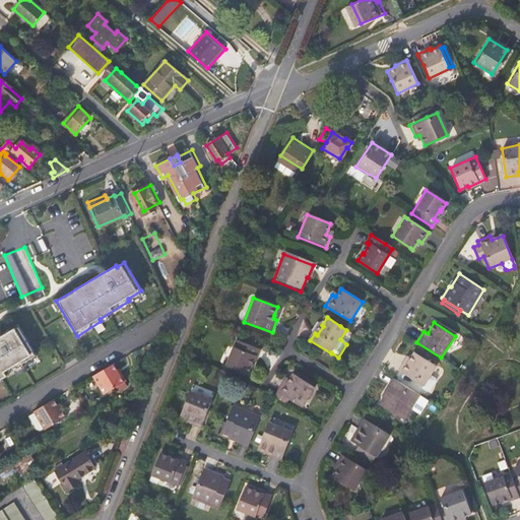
[(11,330),(10,329),(0,334),(0,378),(23,364),(22,363),(36,354),(18,326),(11,330)]
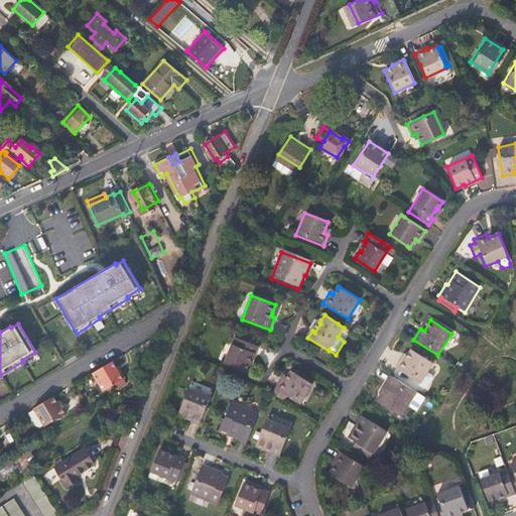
[(258,347),(236,339),(226,364),(247,372),(250,364),(249,363),(252,354),(255,355),(258,347)]
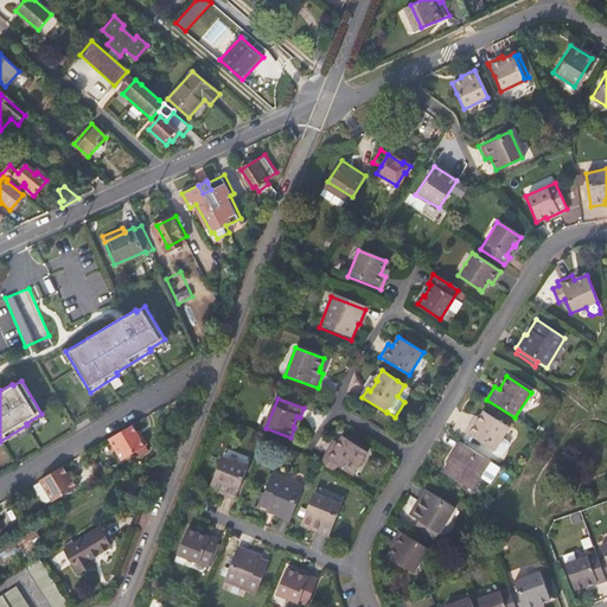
[(506,442),(502,440),(509,428),(484,413),(477,423),(473,421),(465,433),(494,452),(492,455),(497,458),(500,457),(508,447),(506,442)]
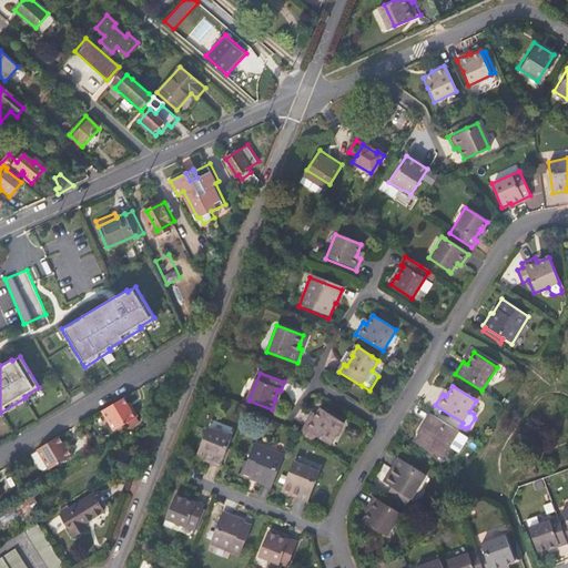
[(131,408),(124,396),(102,409),(114,429),(139,414),(133,407),(131,408)]
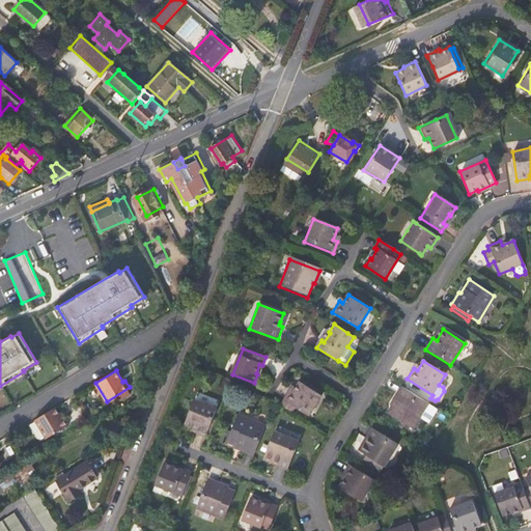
[(289,389),(282,400),(292,408),(308,417),(320,397),(299,383),(292,392),(289,389)]
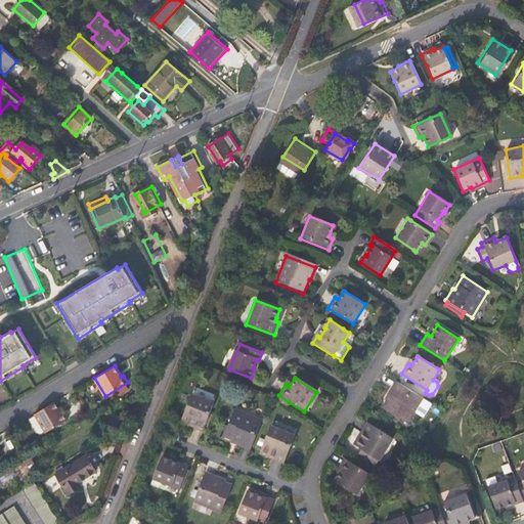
[(423,419),(431,404),(396,383),(387,399),(388,400),(383,407),(407,424),(415,413),(423,419)]
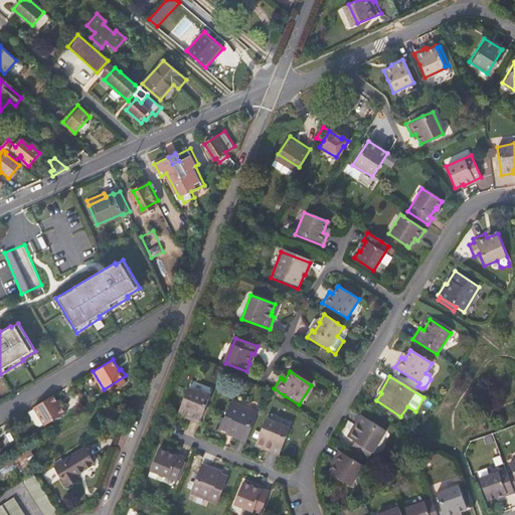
[(281,400),(284,395),(274,388),(270,393),(281,400)]
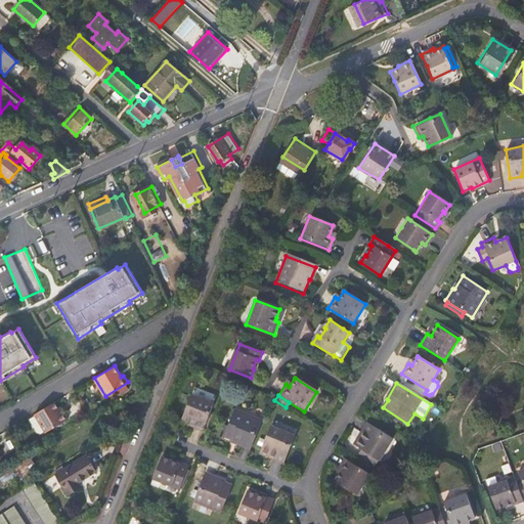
[(191,396),(181,421),(191,424),(190,428),(202,432),(213,404),(191,396)]
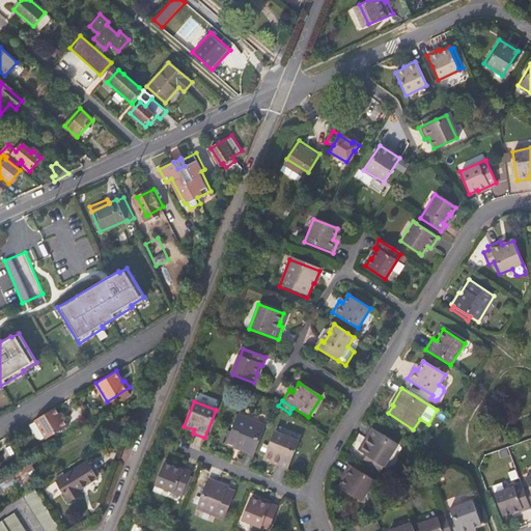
[(62,418),(56,407),(35,419),(35,420),(30,423),(37,436),(42,437),(45,435),(47,438),(70,423),(64,417),(62,418)]
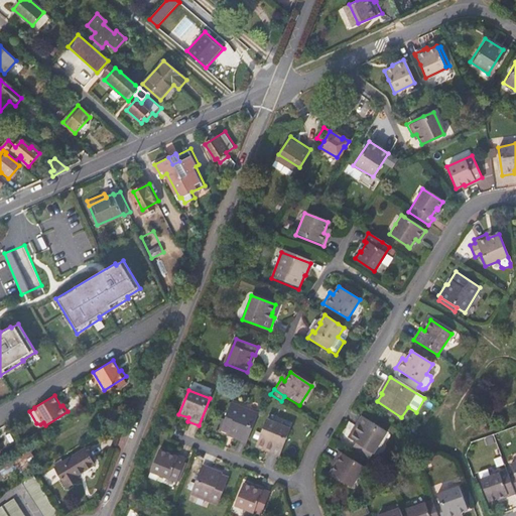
[(233,438),(246,443),(257,414),(230,404),(220,432),(233,437),(233,438)]
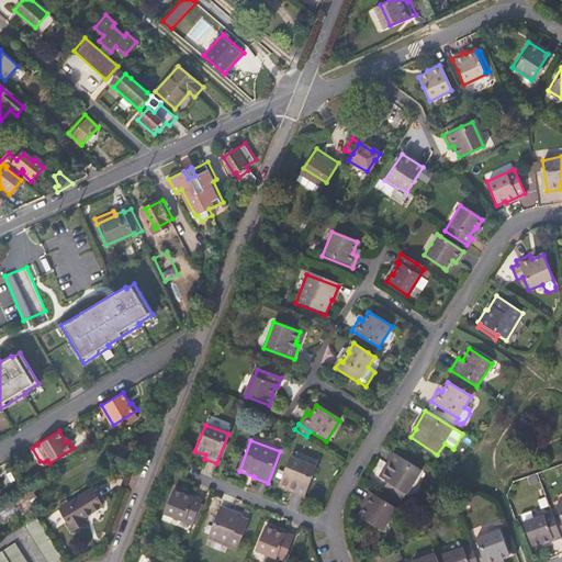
[(401,504),(406,496),(422,472),(394,454),(386,467),(390,469),(383,481),(388,484),(382,493),(401,504)]
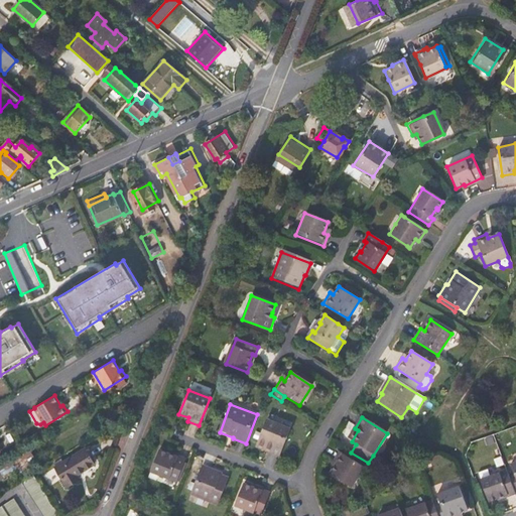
[(290,429),(265,420),(256,443),(268,447),(267,452),(279,457),(290,429)]
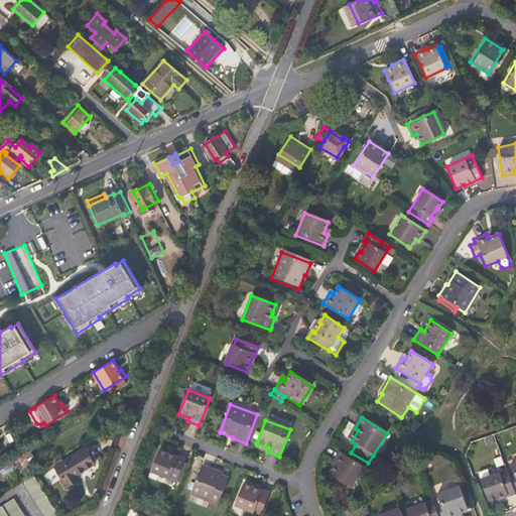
[(55,467),(68,487),(81,479),(78,475),(95,464),(86,449),(62,463),(61,460),(55,464),(56,467),(55,467)]
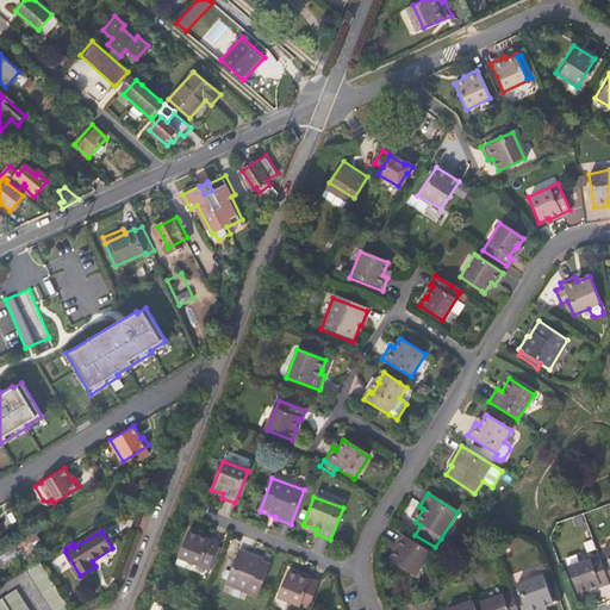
[(178,559),(175,566),(185,570),(187,562),(209,571),(219,543),(211,540),(209,543),(197,539),(195,537),(187,534),(178,559)]
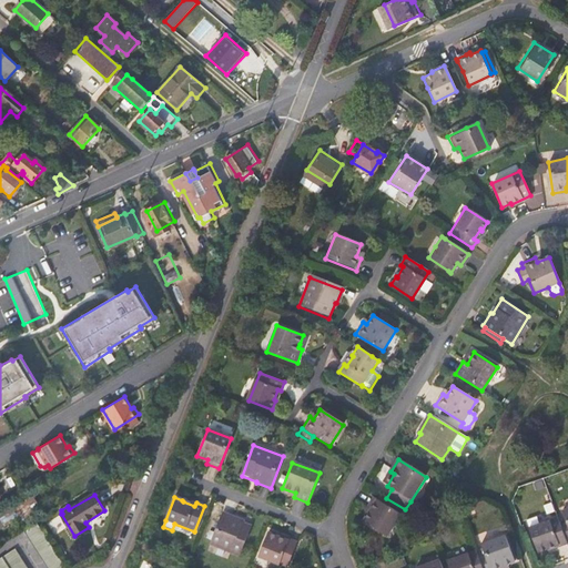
[(401,516),(374,499),(367,510),(369,513),(364,524),(387,539),(401,516)]
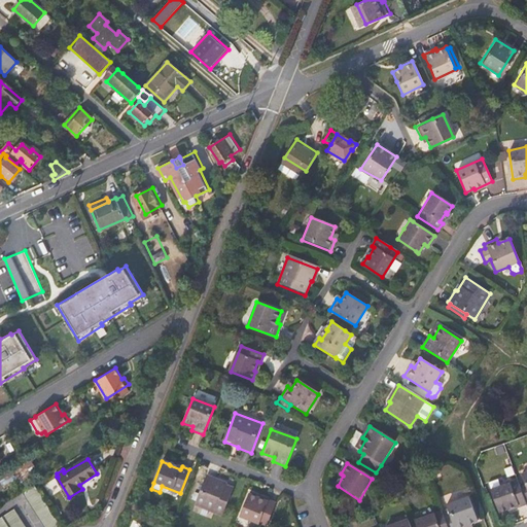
[(194,506),(221,517),(233,490),(217,484),(218,481),(206,476),(194,506)]
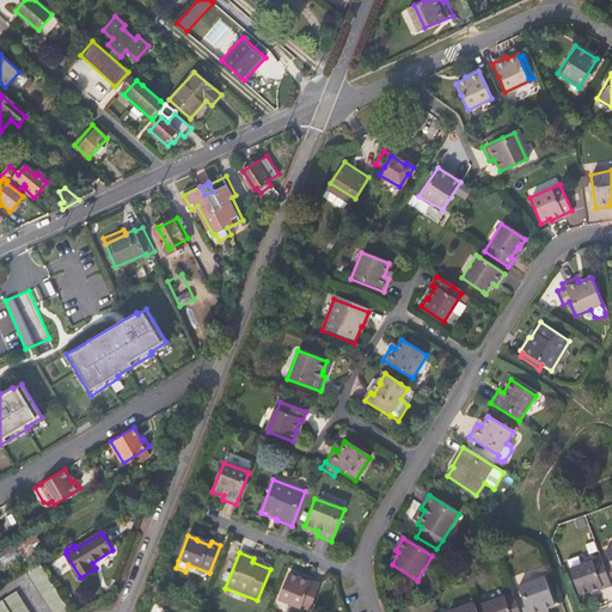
[(603,589),(611,586),(610,581),(605,568),(601,558),(570,571),(580,595),(591,592),(589,589),(601,586),(603,589)]
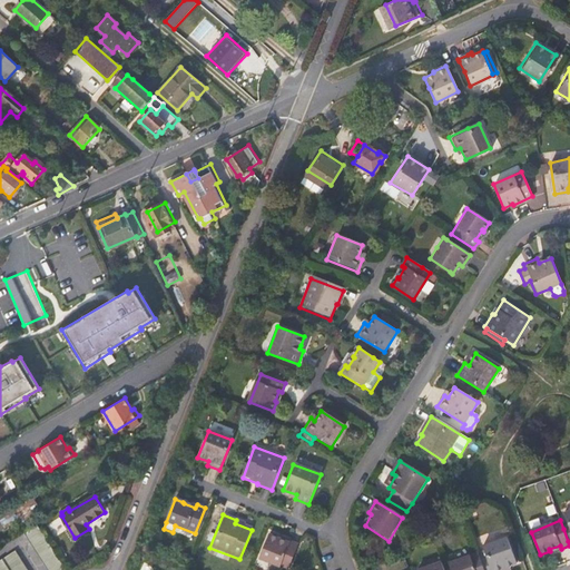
[(66,569),(37,523),(23,531),(48,569),(66,569)]
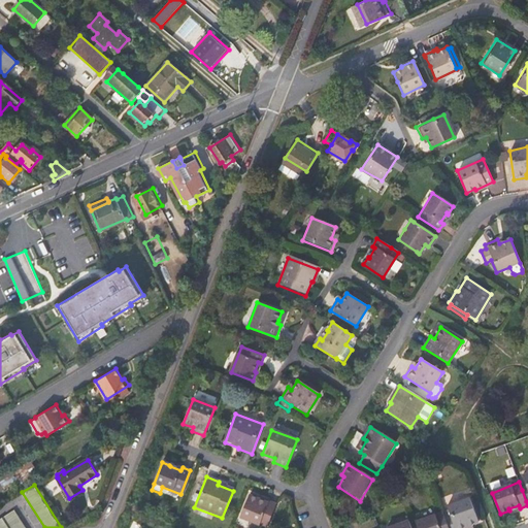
[(443,497),(446,503),(469,494),(467,488),(443,497)]
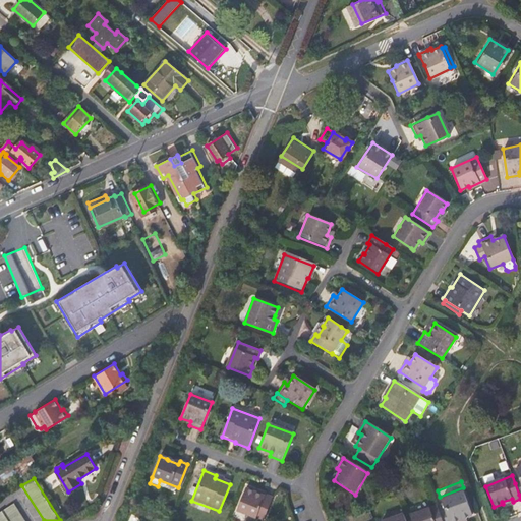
[(237,511),(262,520),(263,520),(272,498),(254,490),(253,493),(245,489),(237,511)]
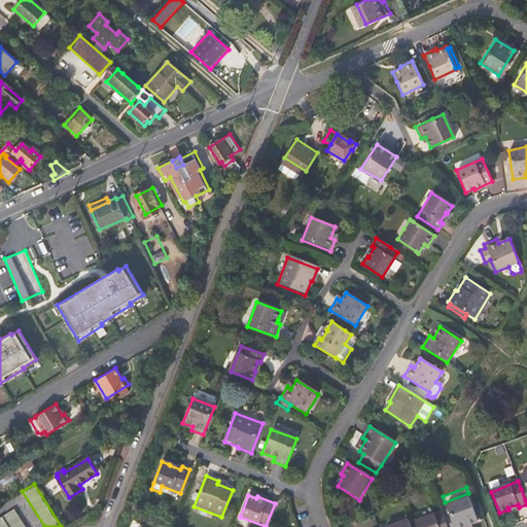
[(451,518),(454,526),(467,526),(467,525),(478,522),(468,497),(447,505),(451,518)]
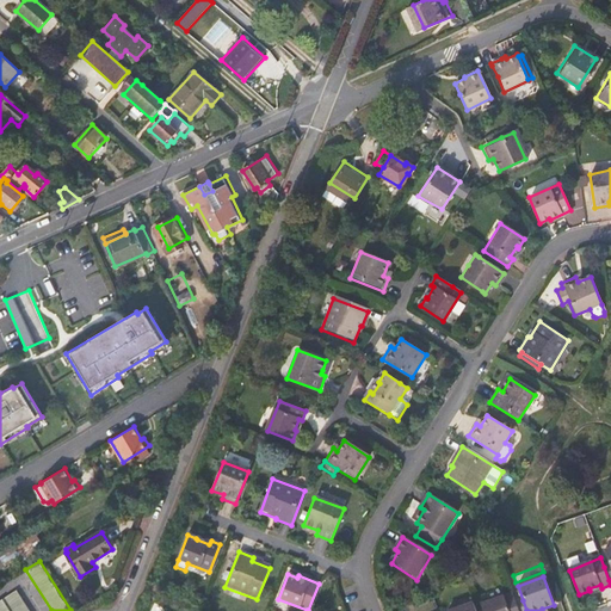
[(0,600),(0,610),(31,610),(18,590),(0,600)]
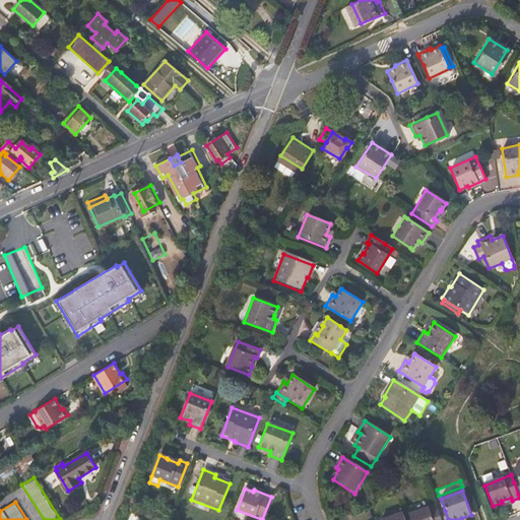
[(442,519),(440,514),(436,505),(410,515),(411,519),(442,519)]
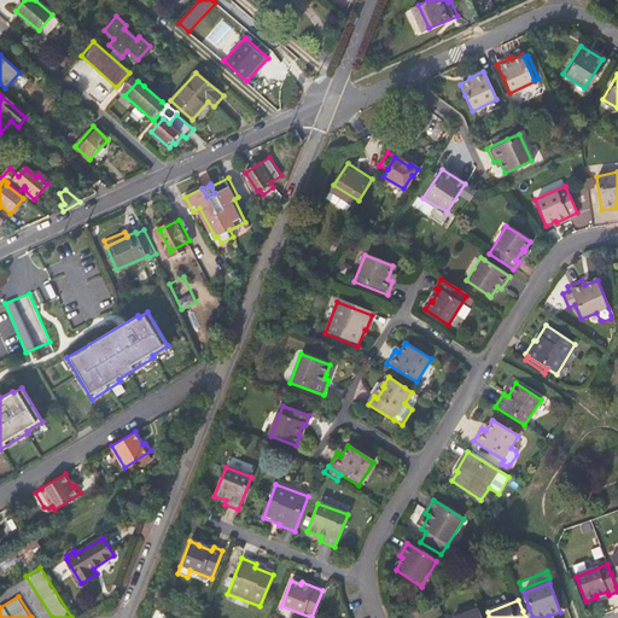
[(525,617),(532,617),(529,607),(523,611),(525,617)]
